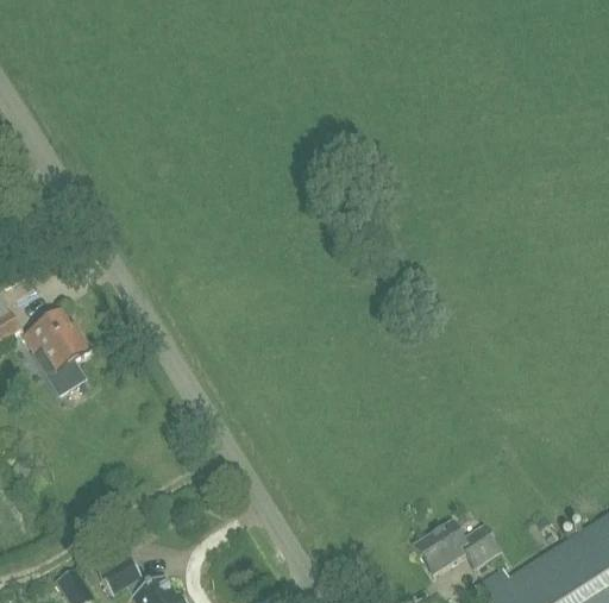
[(2,316),(0,313),(0,339),(19,328),(8,313),(2,316)]
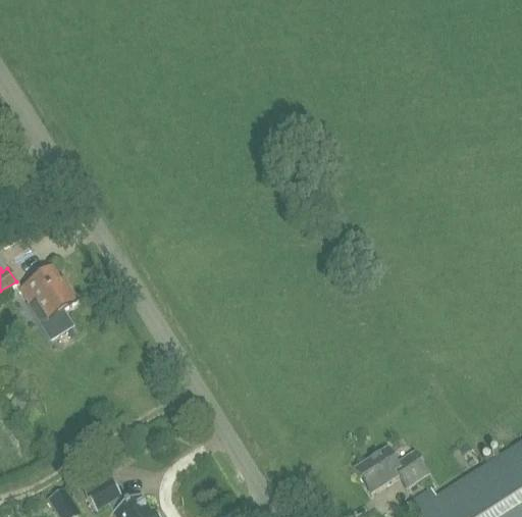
[(52,268),(20,289),(30,303),(37,298),(48,315),(41,320),(51,337),(70,323),(61,309),(66,306),(76,299),(62,278),(59,280),(52,268)]
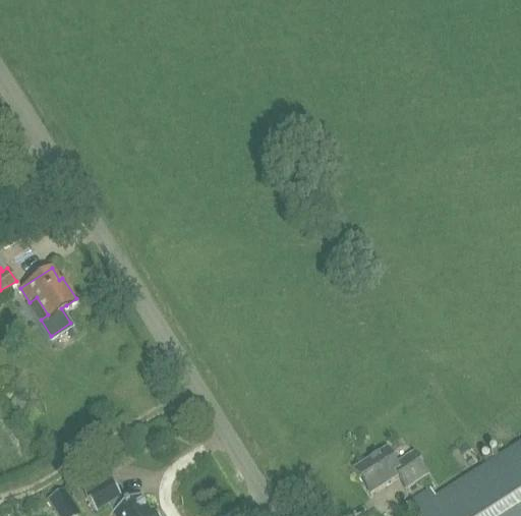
[(416,515),(520,515),(520,444),(414,512),(416,515)]
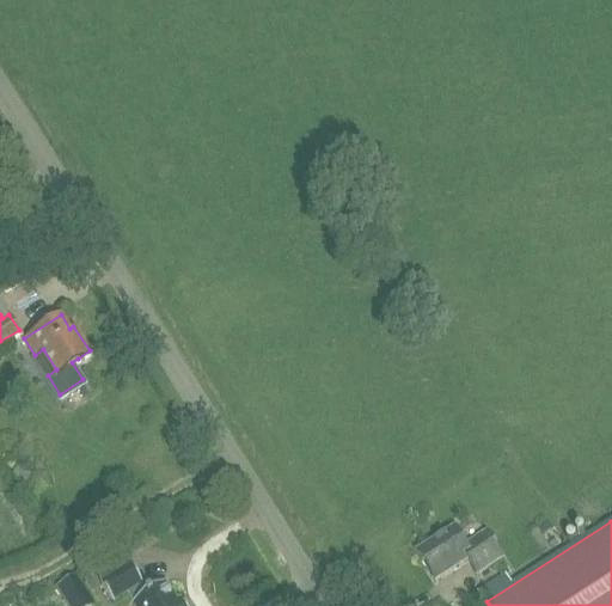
[(464,542),(453,525),(416,549),(434,577),(466,556),(475,570),(502,554),(485,528),(464,542)]
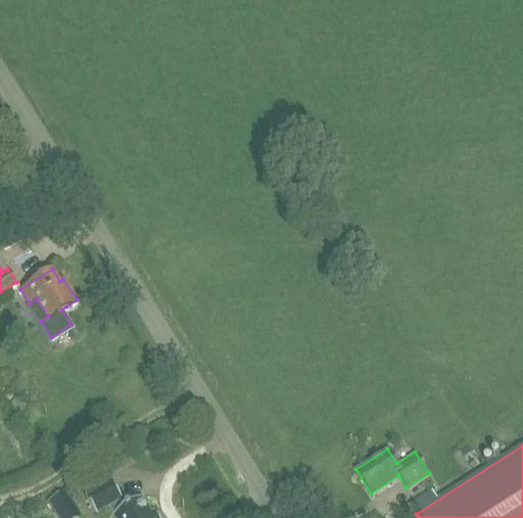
[(160,517),(155,509),(151,511),(141,495),(125,506),(119,497),(123,495),(112,479),(87,496),(96,511),(108,504),(113,512),(116,517),(160,517)]
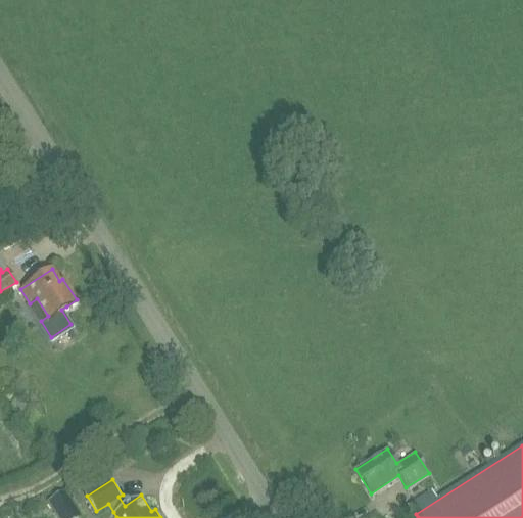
[(61,517),(70,517),(80,513),(65,489),(50,500),(61,517)]
